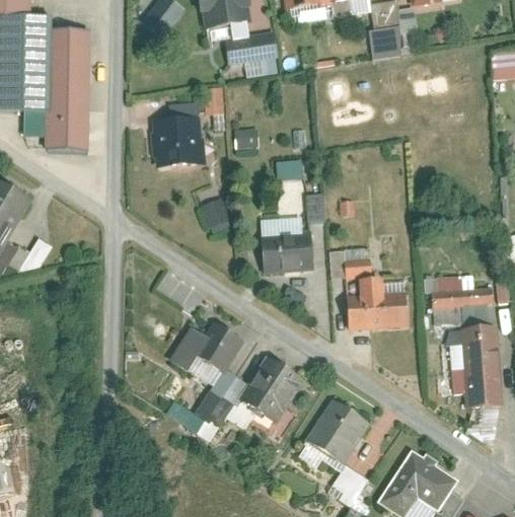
[(0,122),(15,123),(22,153),(43,148),(43,163),(86,158),(84,30),(66,32),(66,16),(32,11),(30,0),(0,0),(0,122)]
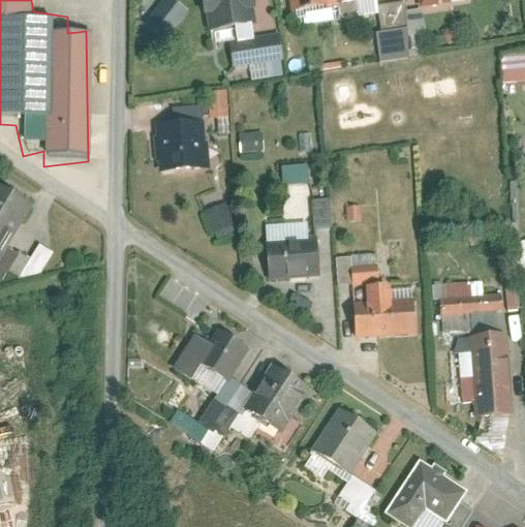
[(154,0),(139,25),(161,40),(183,8),(170,0),(154,0)]
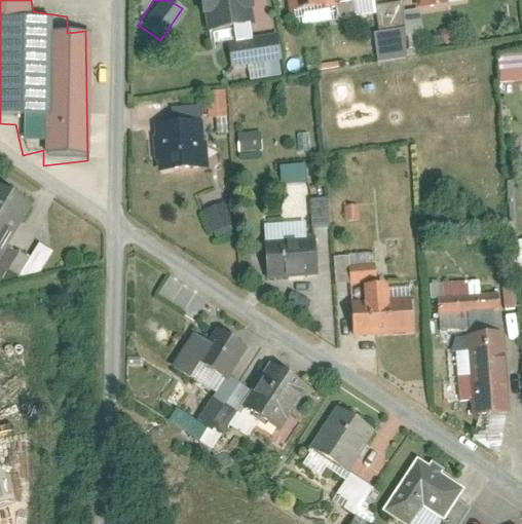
[(200,0),(206,30),(254,23),(250,0),(200,0)]
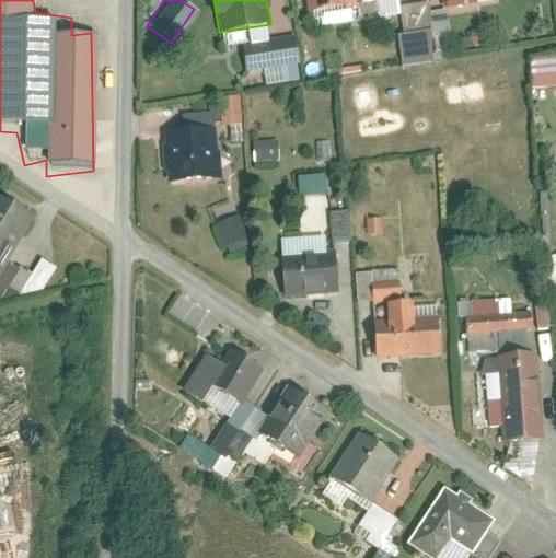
[(307,0),(310,12),(391,0),(307,0)]
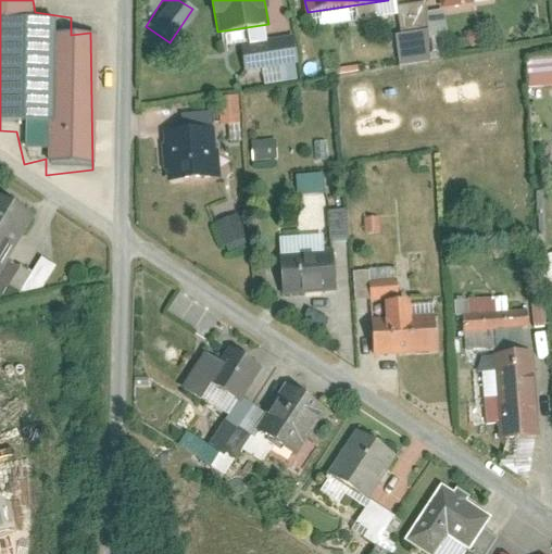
[(236,95),(217,93),(216,123),(235,123),(236,95)]
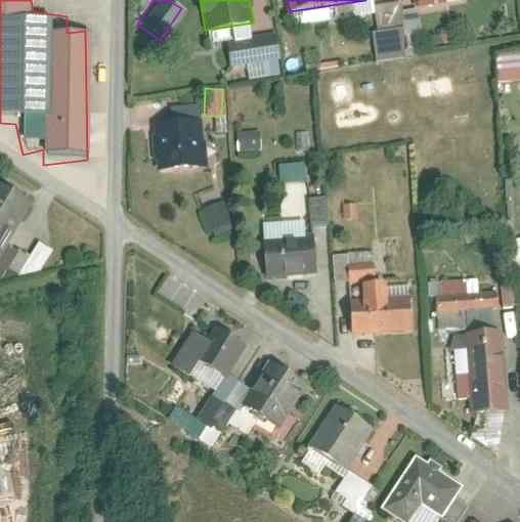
[(201,120),(154,123),(158,169),(206,165),(201,120)]
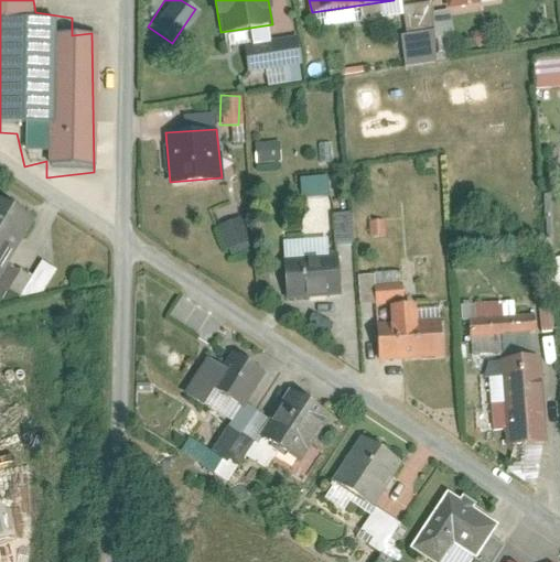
[(276,140),(250,141),(250,161),(276,160),(276,140)]
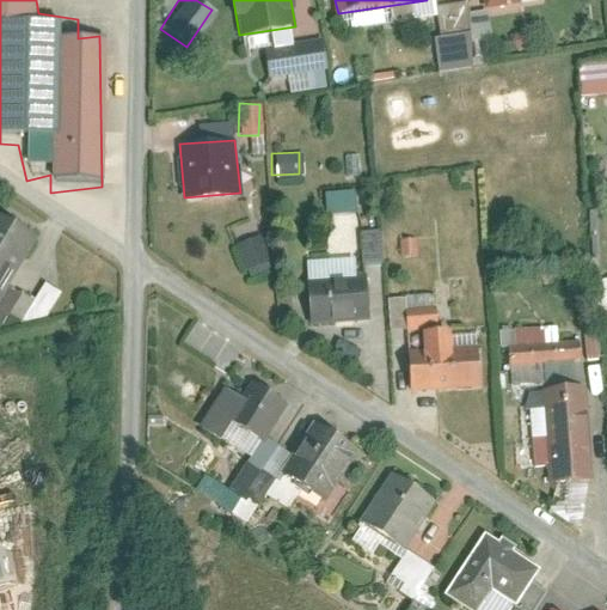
[(320,213),(349,211),(348,189),(319,190),(320,213)]
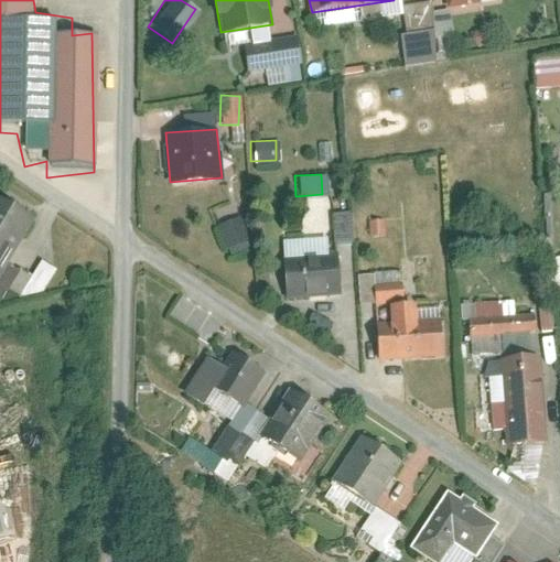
[(0,277),(32,217),(0,197),(0,277)]
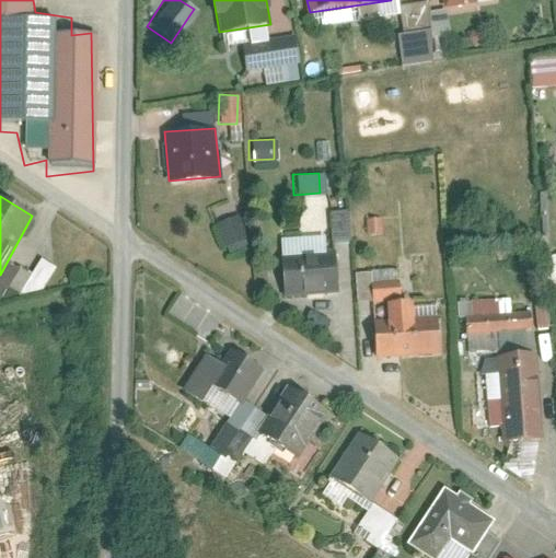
[(345,240),(344,209),(324,210),(326,241),(345,240)]
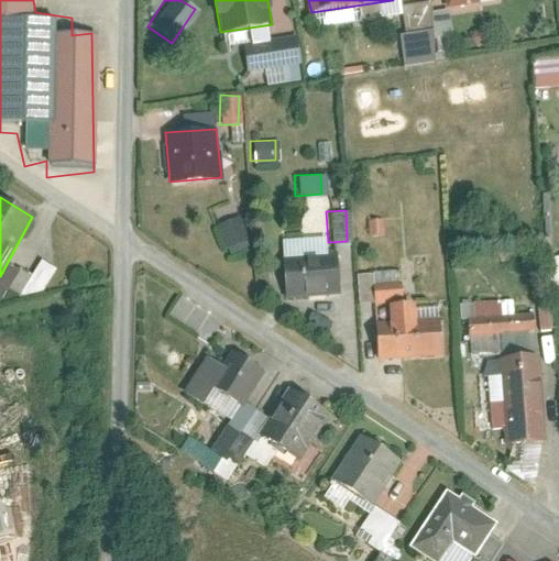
[(225,257),(240,251),(227,218),(212,223),(225,257)]
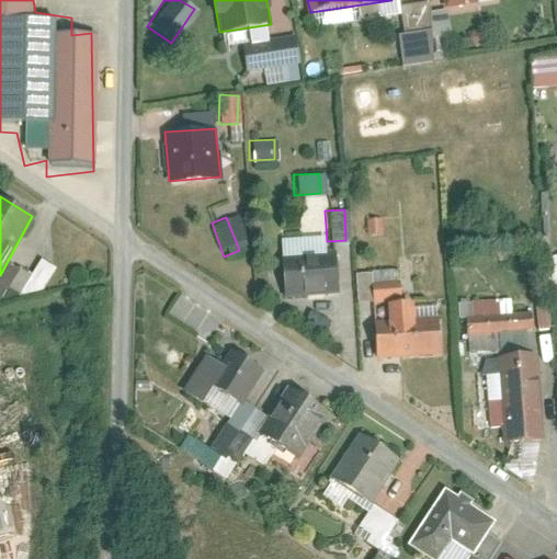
[(333,251),(283,255),(285,296),(339,292),(333,251)]
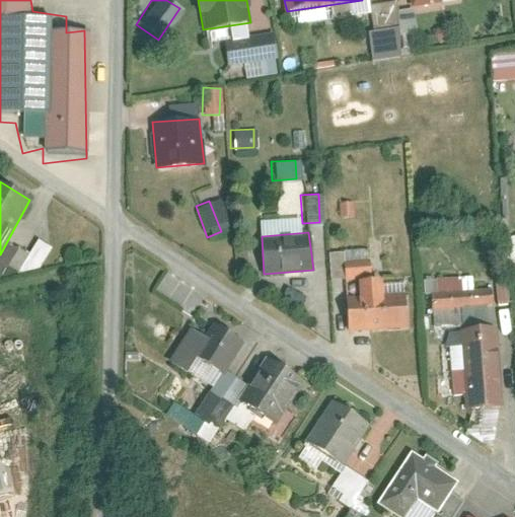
[(468,276),(420,277),(420,291),(427,291),(428,325),(477,324),(476,305),(488,305),(487,288),(468,288),(468,276)]
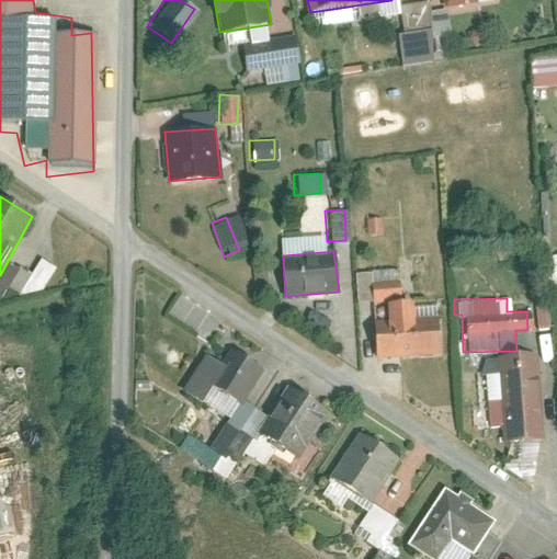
[(388,318),(375,318),(377,357),(444,355),(441,317),(416,319),(416,303),(388,304),(388,318)]
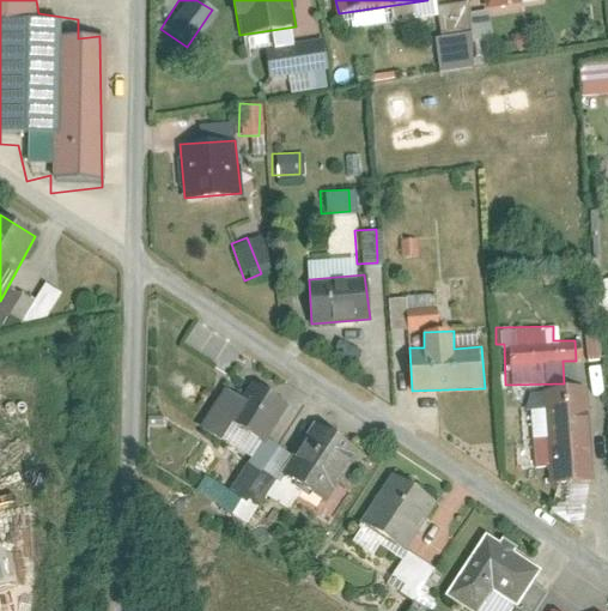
[(287,405),(249,381),(225,418),(265,442),(287,405)]
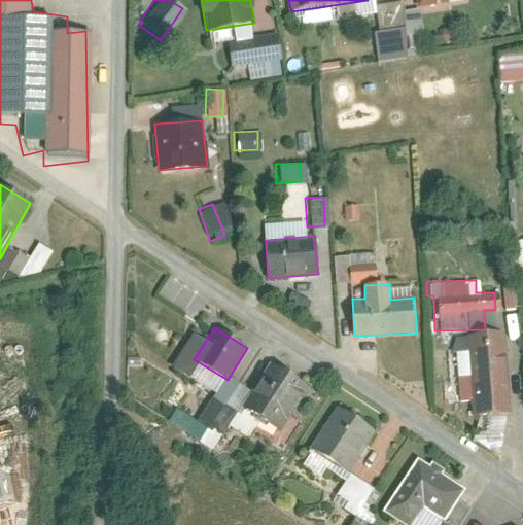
[(506,333),(468,335),(474,415),(511,413),(506,333)]
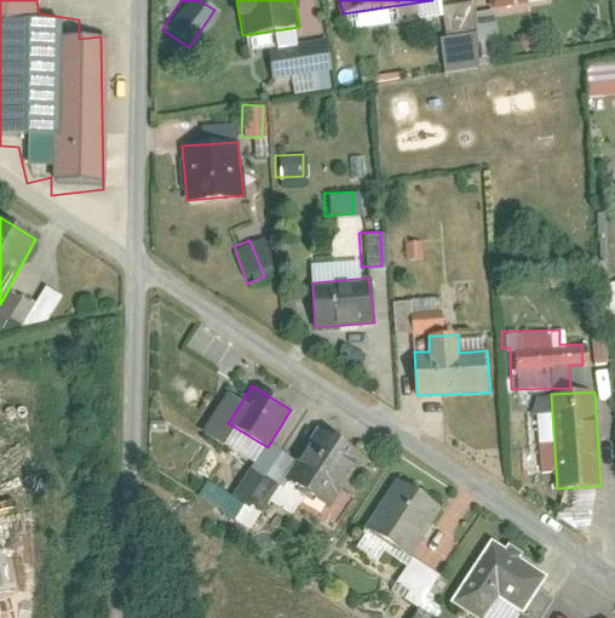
[(319,427),(285,478),(329,508),(362,455),(319,427)]
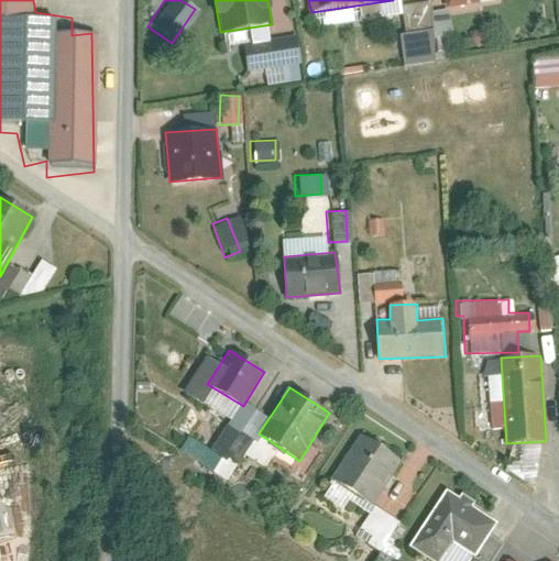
[(361,433),(332,476),(373,504),(402,461),(361,433)]
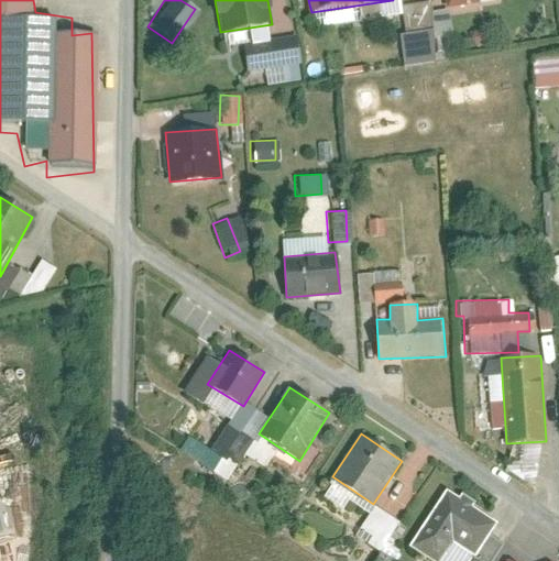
[(446,490),(408,545),(433,560),(440,560),(455,541),(477,554),(499,521),(446,490)]
